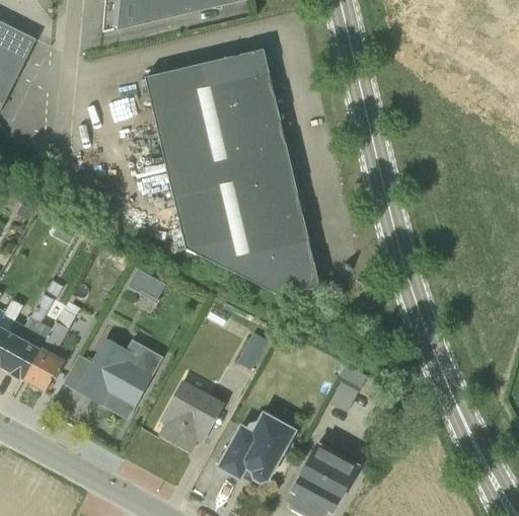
[(105,0),(103,33),(241,0),(105,0)]
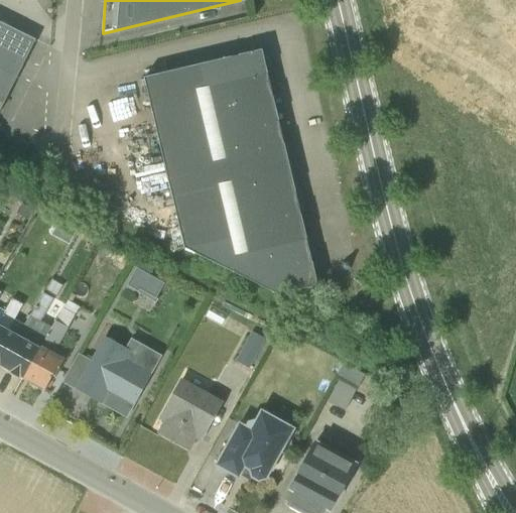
[(0,20),(0,104),(34,38),(33,37),(0,20)]
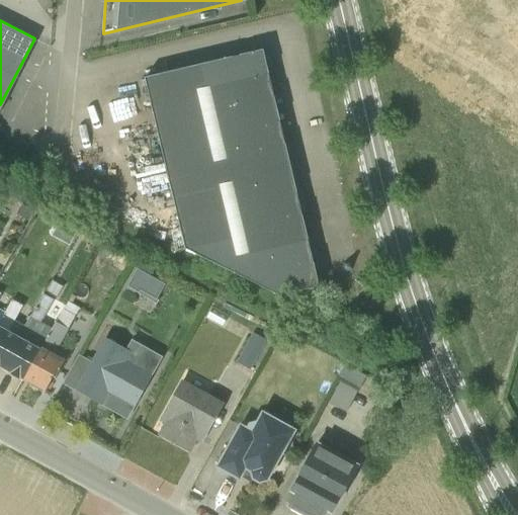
[(263,48),(145,76),(185,248),(279,294),(318,283),(263,48)]
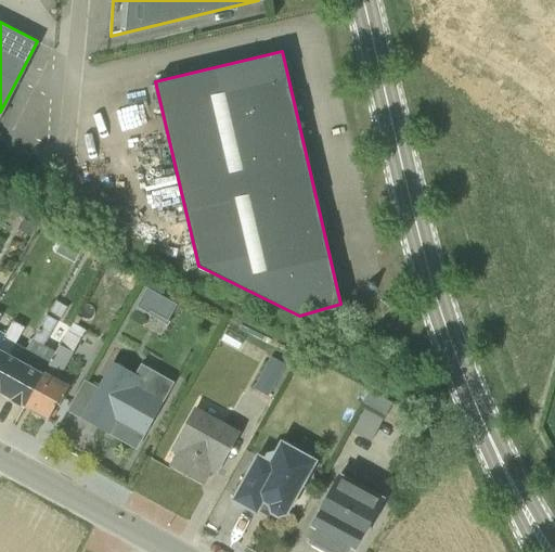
[(176,303),(146,286),(136,305),(167,323),(169,321),(166,319),(176,303)]
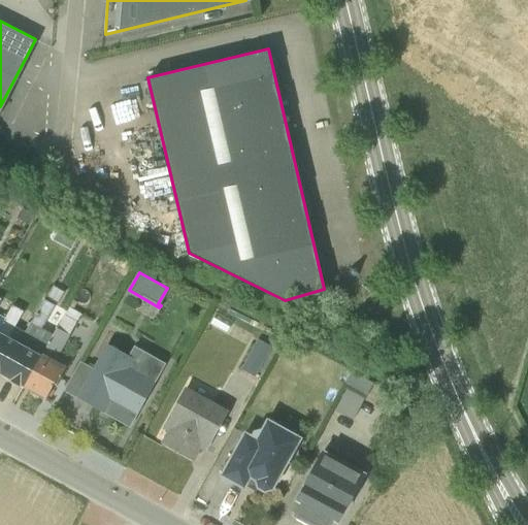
[(41,327),(54,303),(43,298),(0,373),(22,386),(52,333),(41,327)]
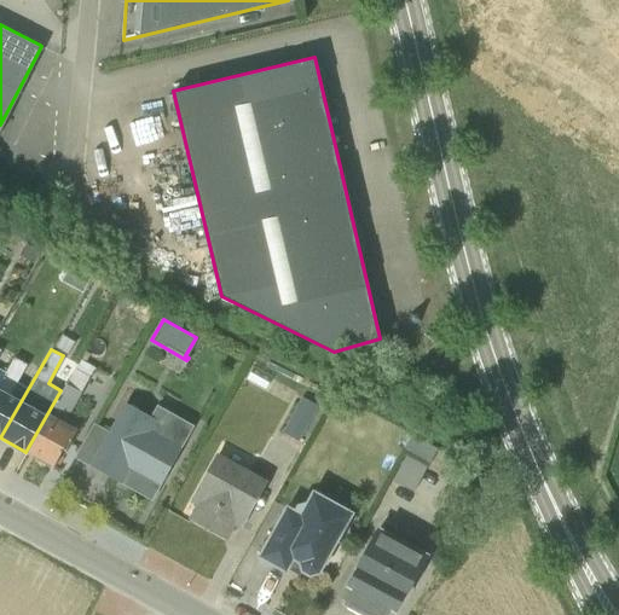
[(25,363),(13,357),(0,381),(0,437),(29,388),(17,379),(25,363)]
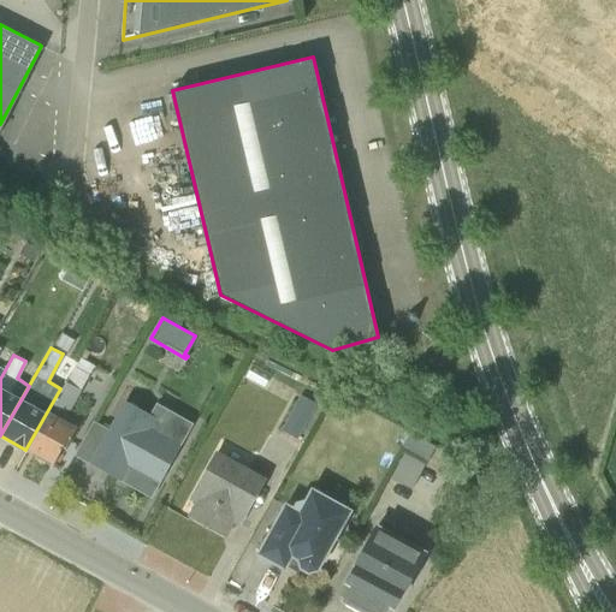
[(64,421),(81,391),(80,390),(94,364),(78,356),(25,450),(52,463),(63,445),(65,446),(76,428),(64,421)]
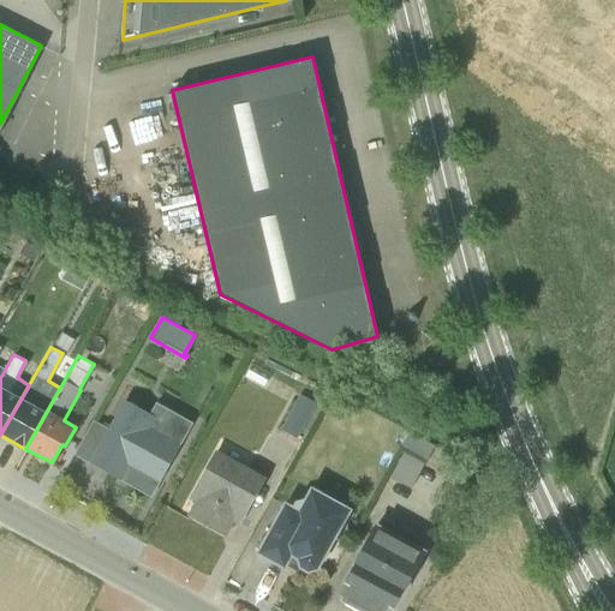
[(269,372),(251,363),(244,375),(262,384),(269,372)]
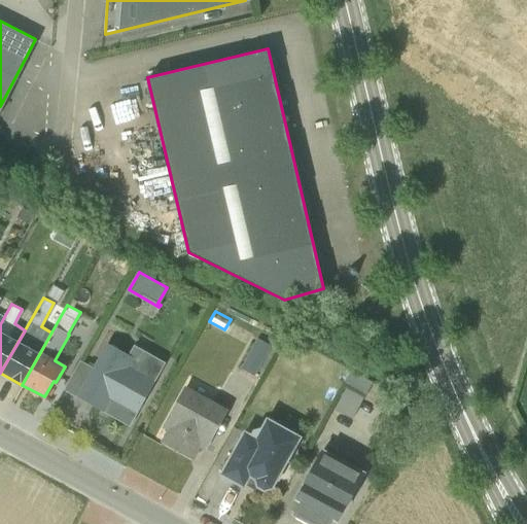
[(240,365),(254,373),(271,343),(256,335),(240,365)]
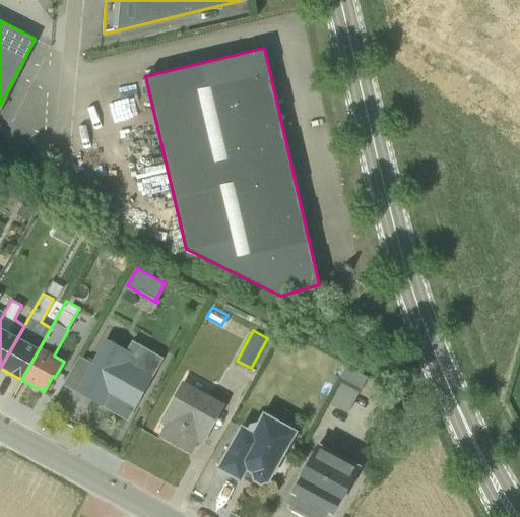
[(75,390),(75,391),(89,399),(89,398),(126,418),(163,357),(132,339),(126,349),(105,337),(90,363),(77,356),(62,383),(75,390)]
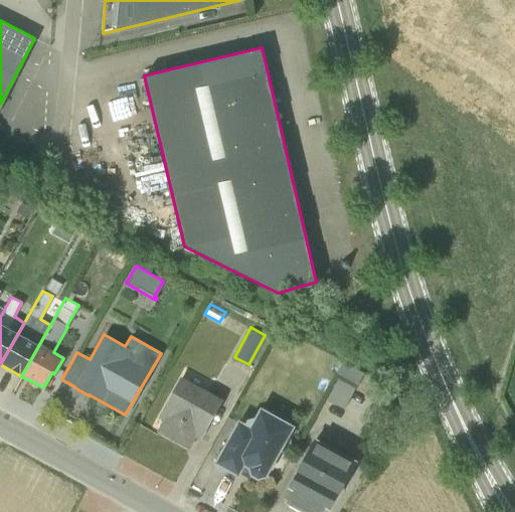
[(341,361),(336,373),(356,383),(363,372),(341,361)]
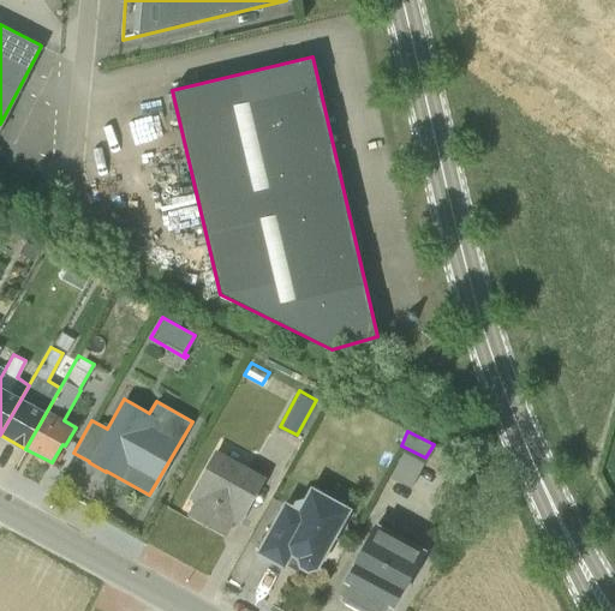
[(190,514),(224,532),(232,519),(238,521),(263,474),(218,449),(191,496),(197,499),(190,514)]
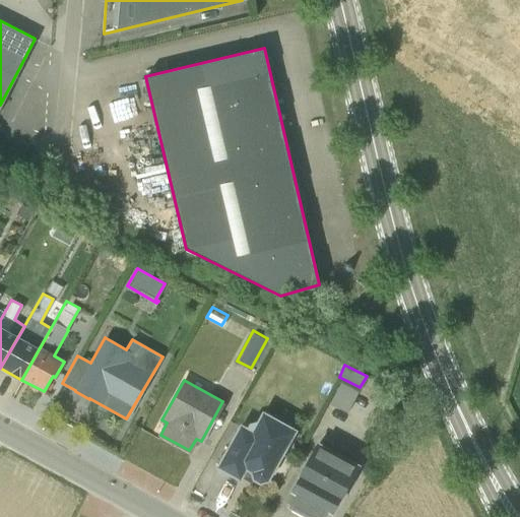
[(340,381),(329,402),(346,411),(358,390),(340,381)]
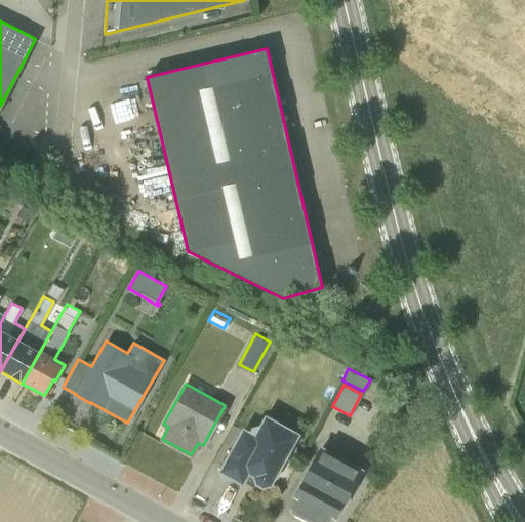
[(255,483),(263,487),(270,484),(298,433),(264,413),(257,425),(251,426),(248,430),(243,428),(219,471),(242,483),(243,481),(253,487),(255,483)]
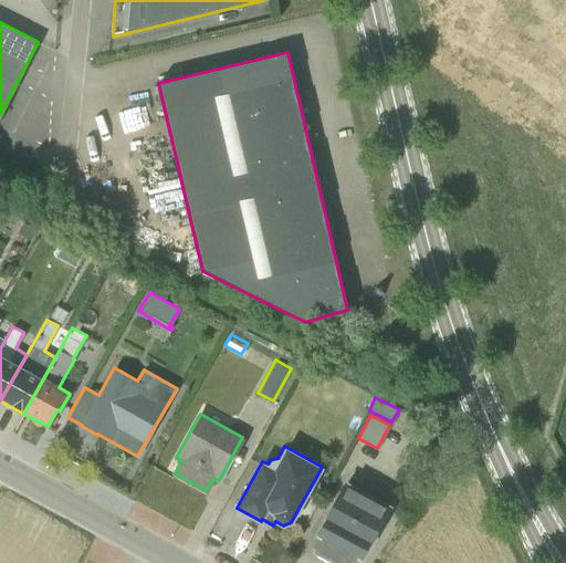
[(316,551),(336,562),(350,562),(356,554),(360,556),(390,506),(346,481),(318,534),(324,538),(316,551)]
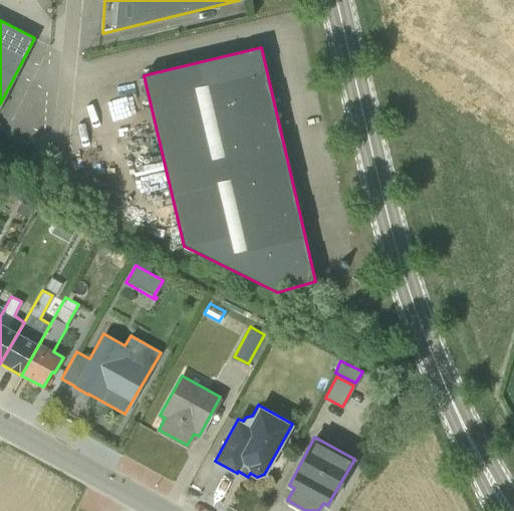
All buildings are outlined.
